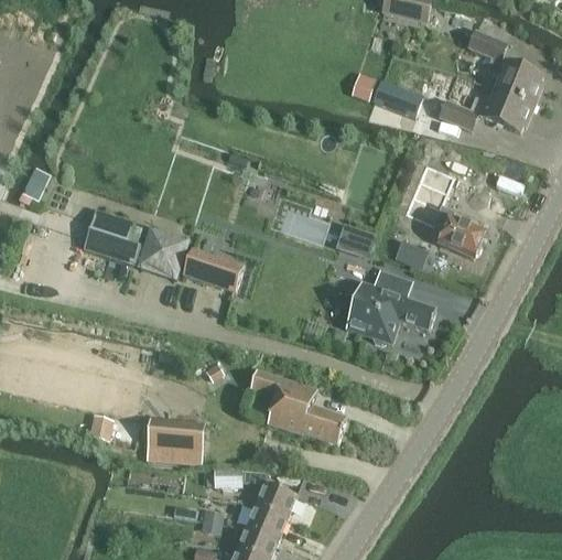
[(384,0),(380,15),(399,20),(425,27),(432,0),(384,0)]
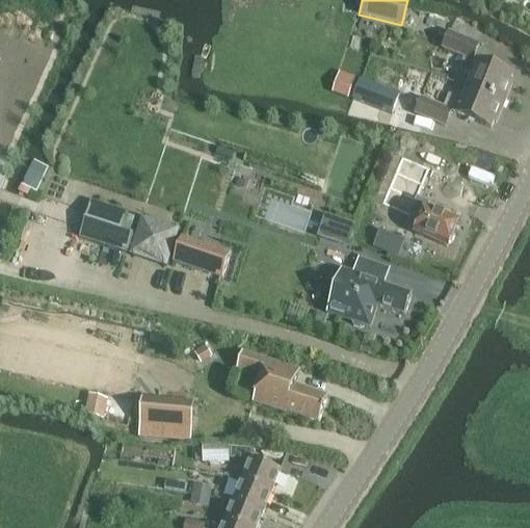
[(464,84),(502,101),(510,81),(508,79),(510,73),(471,57),(477,42),(448,30),(441,46),(462,55),(456,69),(468,73),(464,84)]
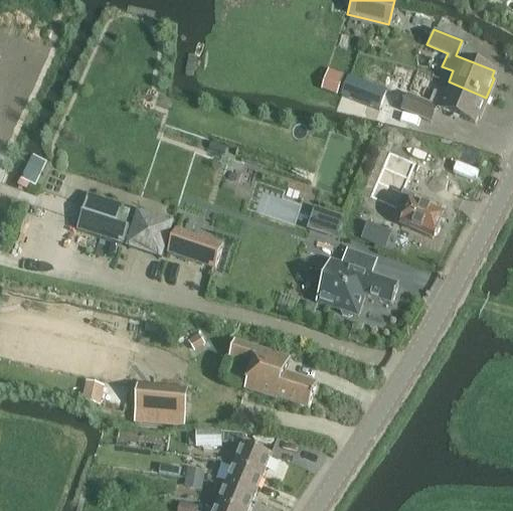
[(384,90),(348,75),(347,74),(340,94),(377,108),(384,90)]
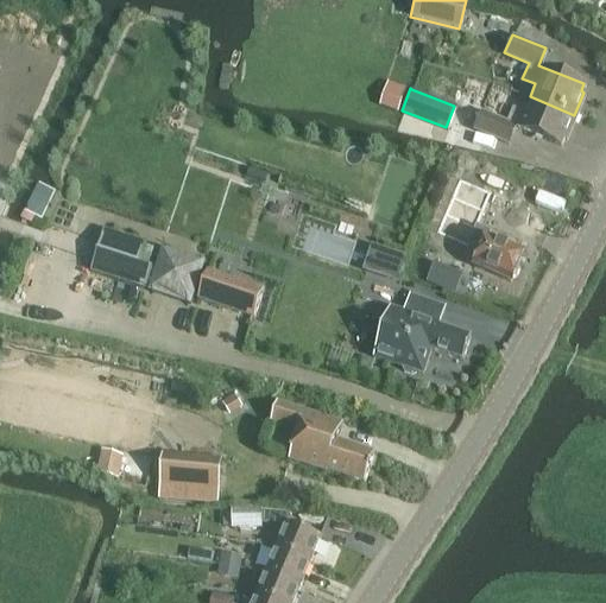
[(574,115),(530,96),(524,112),(511,106),(505,120),(480,110),(473,128),(506,141),(513,125),(560,144),(562,137),(565,138),(574,115)]
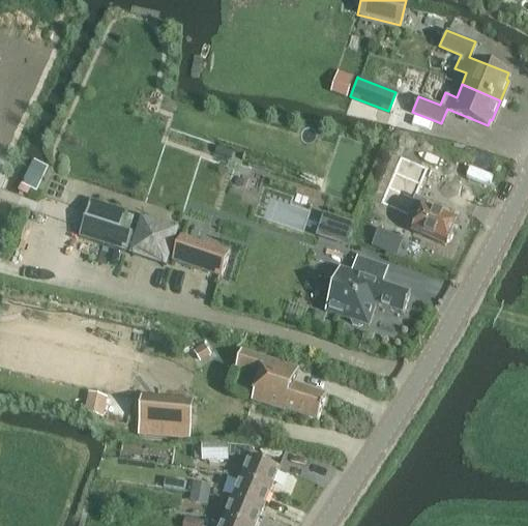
[(417,177),(396,168),(394,168),(380,200),(417,215),(411,230),(443,244),(444,241),(448,239),(451,233),(449,229),(455,218),(423,205),(426,199),(413,195),(410,194),(417,177)]
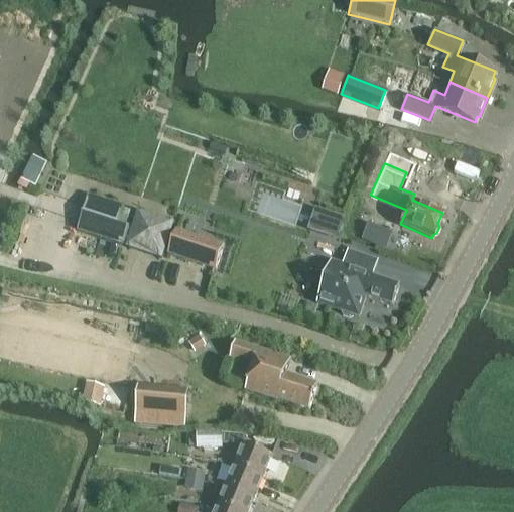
[(88,190),(77,228),(162,254),(173,218),(136,207),(131,224),(118,220),(124,201),(88,190)]
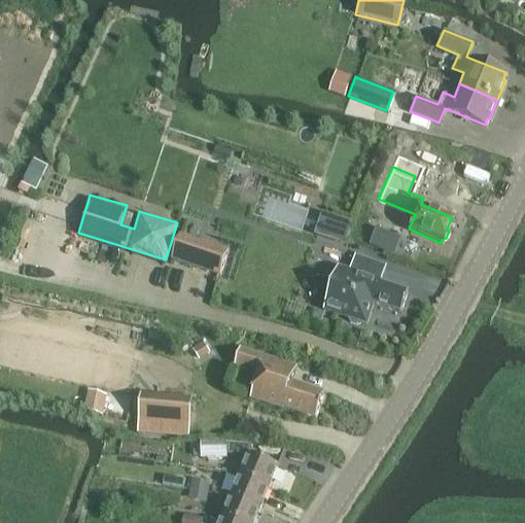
[(339,225),(320,223),(318,240),(337,243),(339,225)]
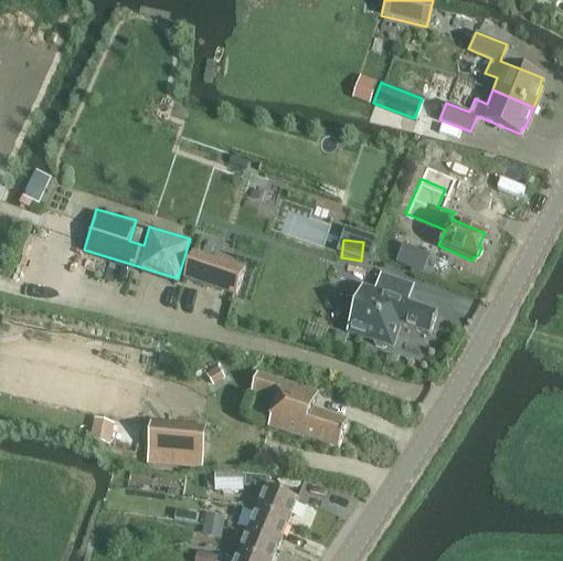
[(243,268),(190,251),(182,276),(234,293),(243,268)]
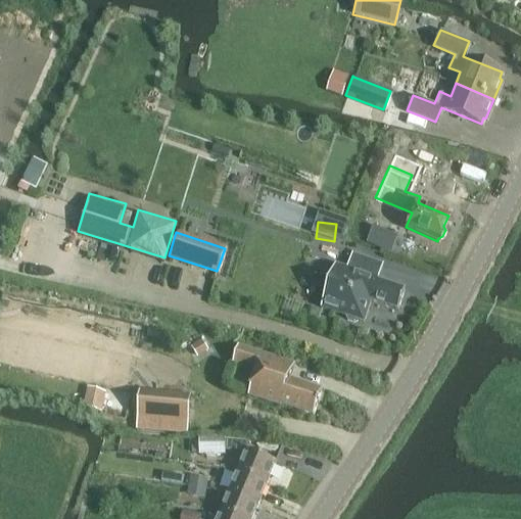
[(357,318),(363,320),(370,298),(396,307),(403,288),(376,279),(376,277),(334,263),(320,305),(343,314),(345,318),(352,320),(357,318)]
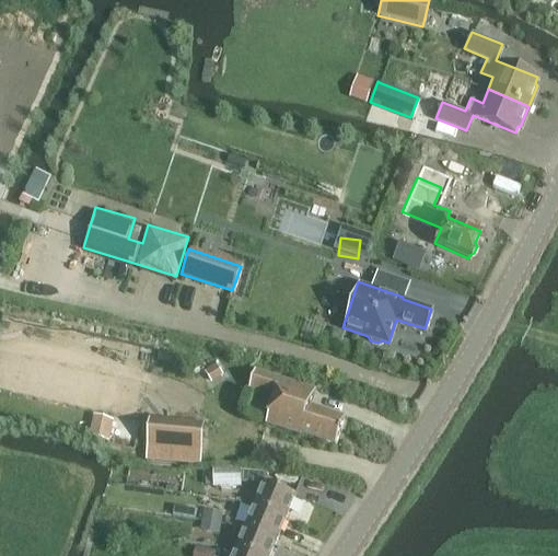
[(274,395),(265,421),(299,432),(299,431),(334,442),(343,417),(307,405),(313,389),(254,369),(247,386),(274,395)]
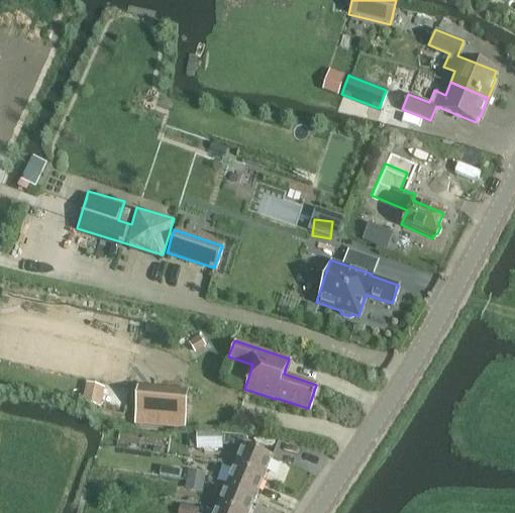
[(80,399),(99,404),(103,385),(84,381),(80,399)]
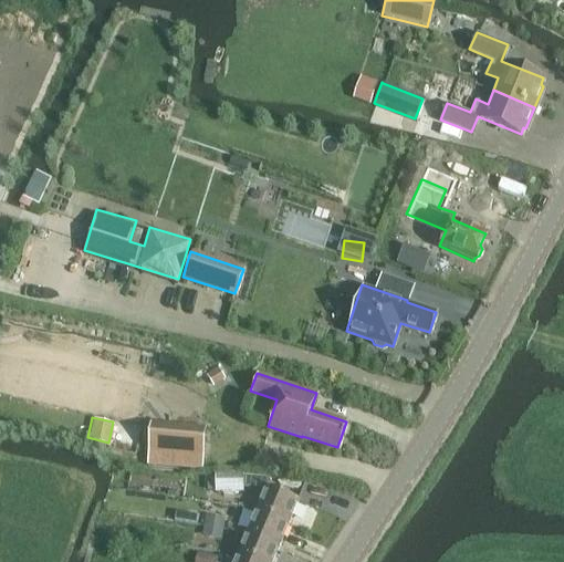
[(149,420),(146,462),(200,467),(205,425),(149,420)]
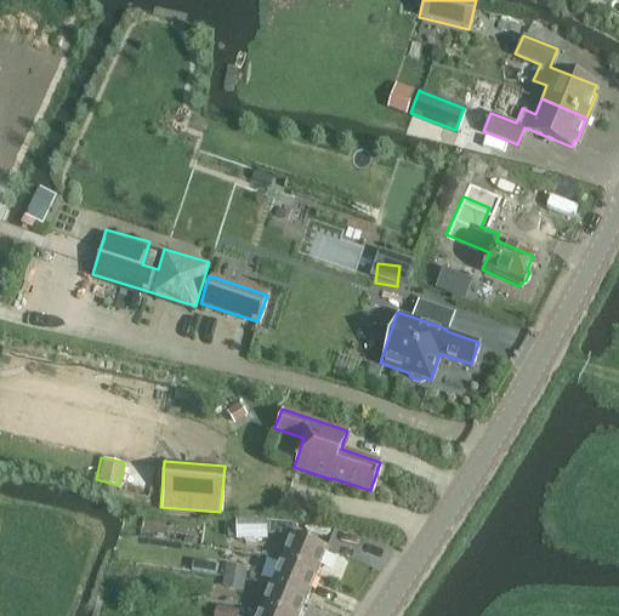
[(234,515),(234,537),(266,537),(266,517),(234,515)]
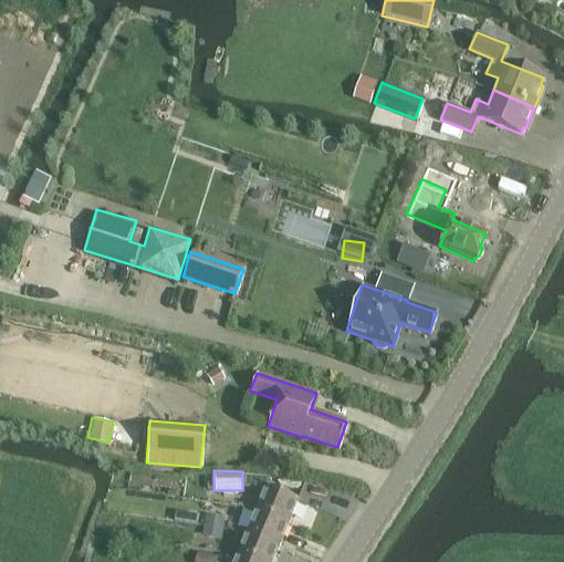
[(257,506),(256,508),(286,521),(296,498),(265,486),(261,497),(252,493),(249,501),(257,506)]
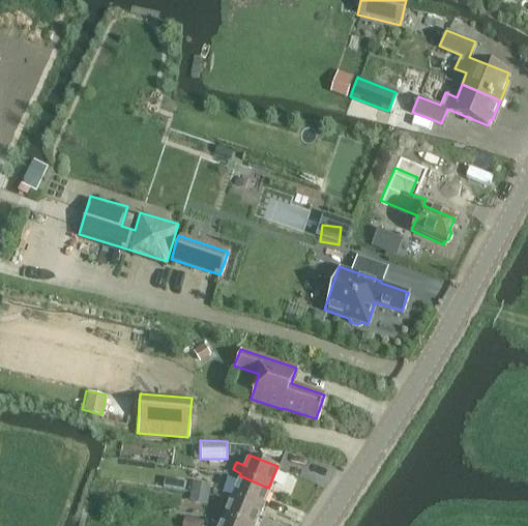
[(268,488),(239,475),(231,496),(260,508),(268,488)]
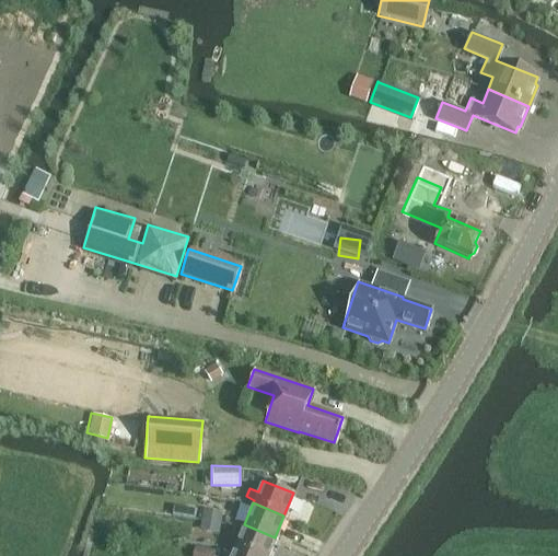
[(201,528),(222,529),(222,507),(201,507),(201,528)]
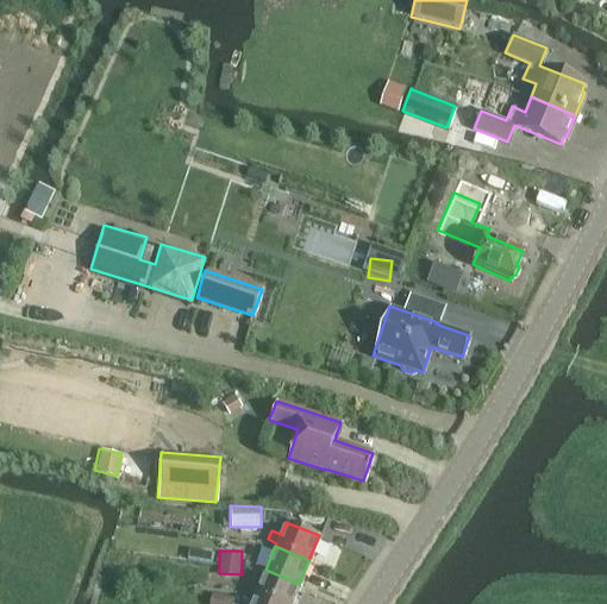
[(282,603),(289,603),(299,584),(266,570),(256,593),(282,603)]
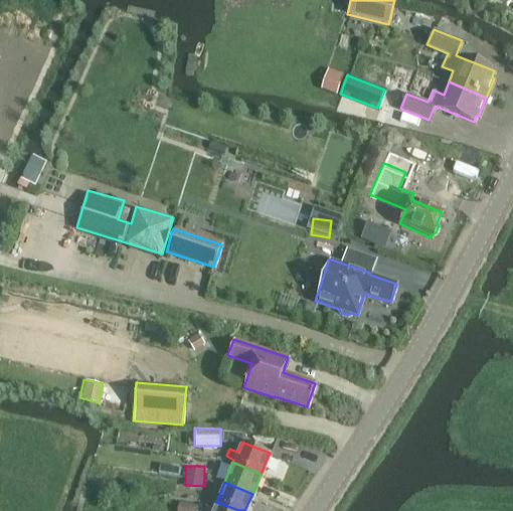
[(238,510),(216,502),(215,504),(203,499),(200,505),(200,507),(209,510),(238,510)]
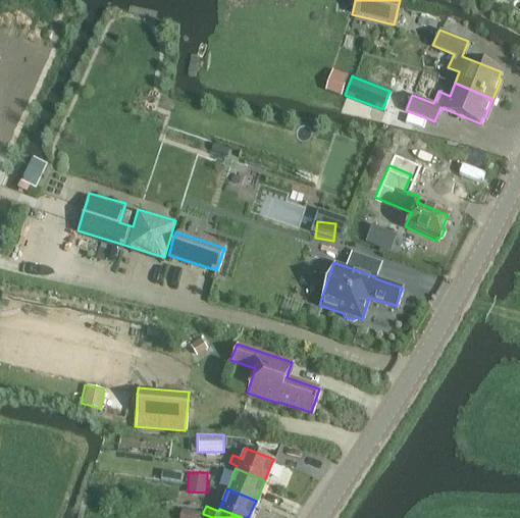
[(203,512),(184,509),(182,517),(202,517),(203,514),(203,512)]
